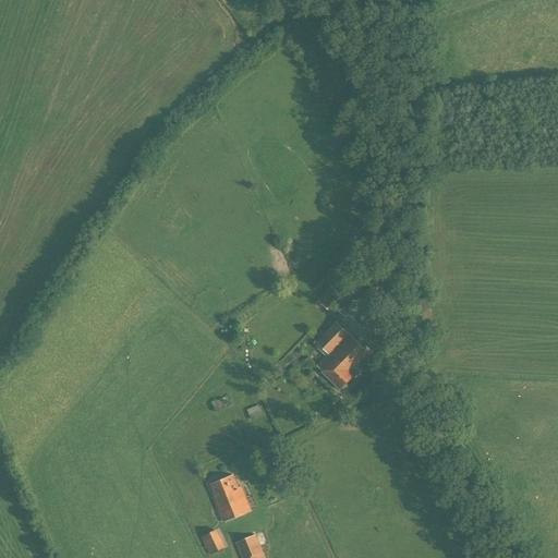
[(326,359),(330,363),(322,372),(340,389),(356,373),(354,371),(370,354),(349,335),(336,322),(316,341),(329,354),(326,359)]
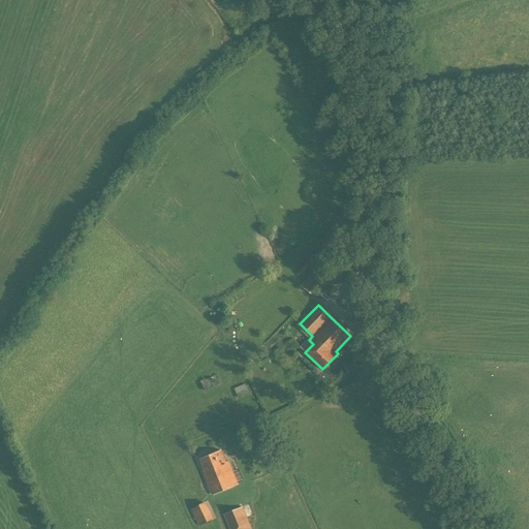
[(200,381),(205,391),(221,383),(217,374),(200,381)]
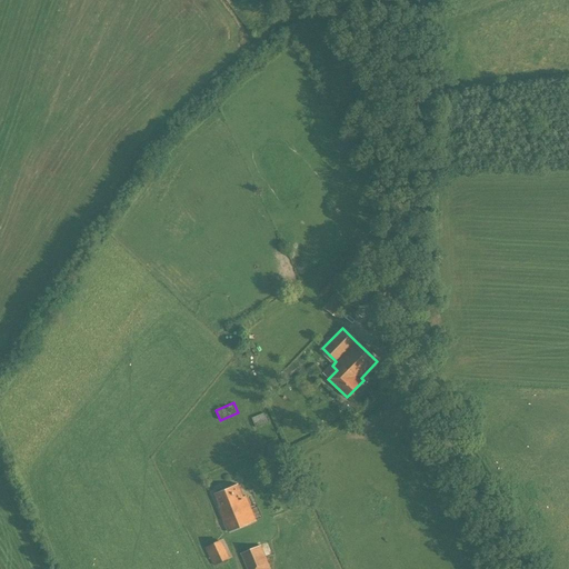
[(265,412),(251,418),(256,428),(268,423),(265,412)]
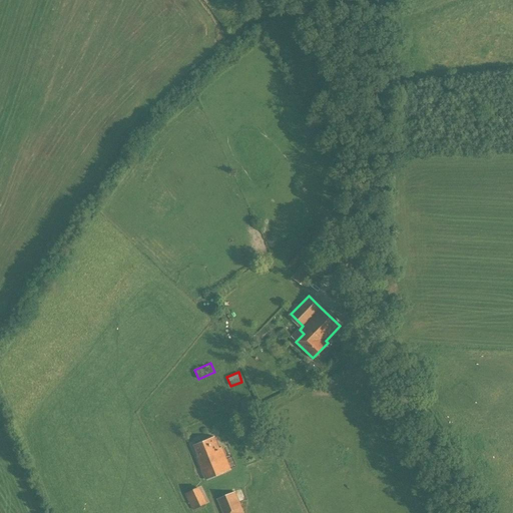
[(218,449),(214,437),(193,446),(198,457),(196,458),(205,480),(230,469),(221,448),(218,449)]
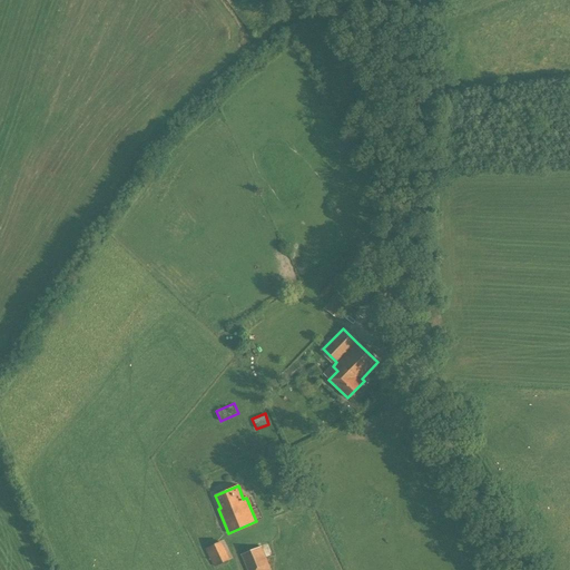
[(231,558),(222,541),(205,550),(214,567),(231,558)]
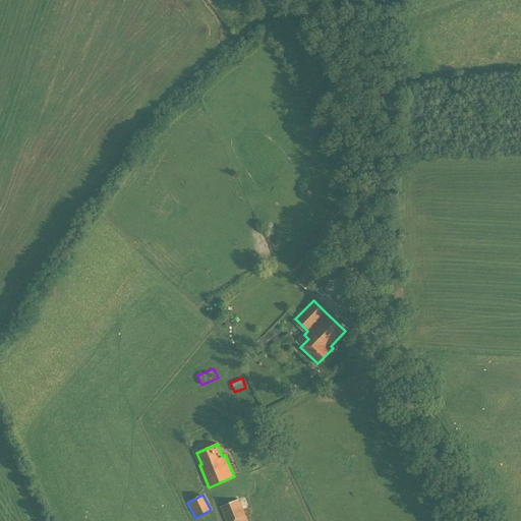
[(247,520),(238,500),(220,507),(225,520),(247,520)]
